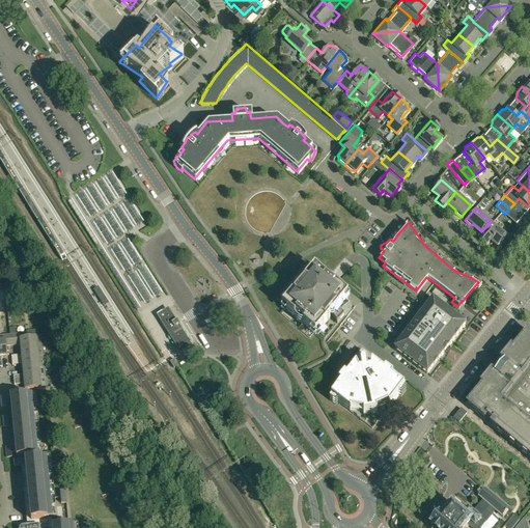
[(481,231),(477,237),(485,243),(489,239),(496,244),(505,234),(491,222),(481,231)]
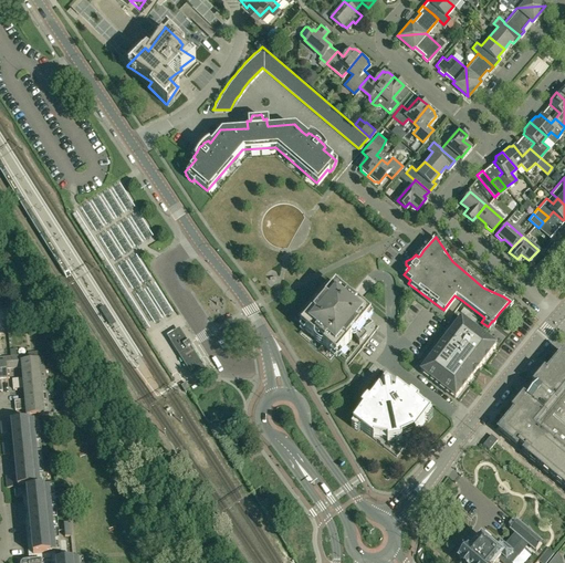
[(301,321),(300,322),(301,323),(334,352),(334,353),(353,333),(358,341),(366,332),(363,330),(358,325),(369,313),(367,312),(372,306),(361,298),(356,293),(352,290),(339,280),(336,284),(334,282),(332,284),(301,321)]
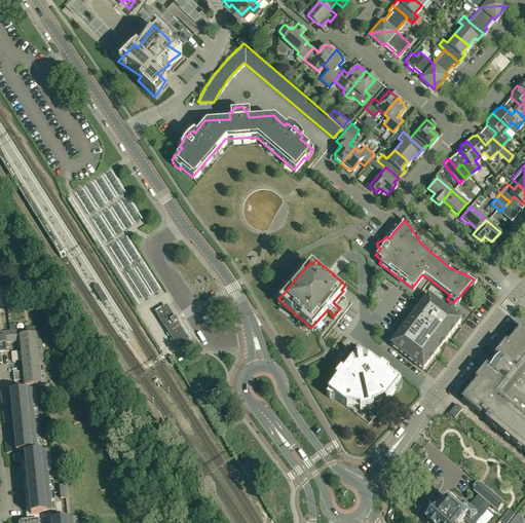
[(459,319),(427,293),(420,302),(416,307),(392,338),(389,343),(421,368),(422,366),(427,360),(428,360),(428,359),(430,356),(432,355),(438,347),(439,346),(441,347),(442,348),(444,345),(445,343),(443,340),(449,332),(450,331),(452,328),(452,329),(453,327),(459,319)]
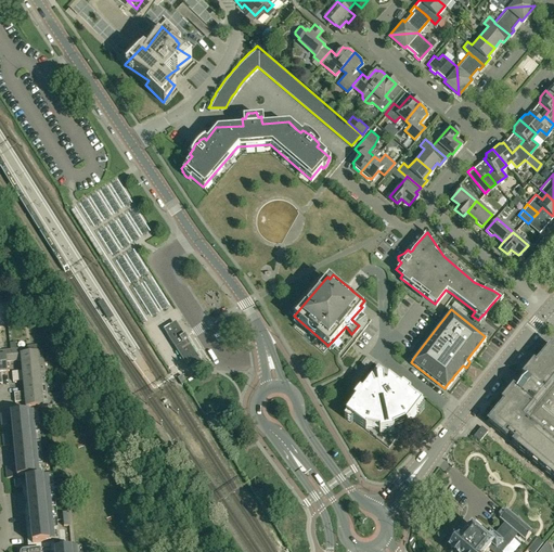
[(181,333),(172,319),(164,324),(167,330),(165,331),(170,339),(172,338),(184,356),(192,351),(183,337),(187,335),(183,331),(181,333)]
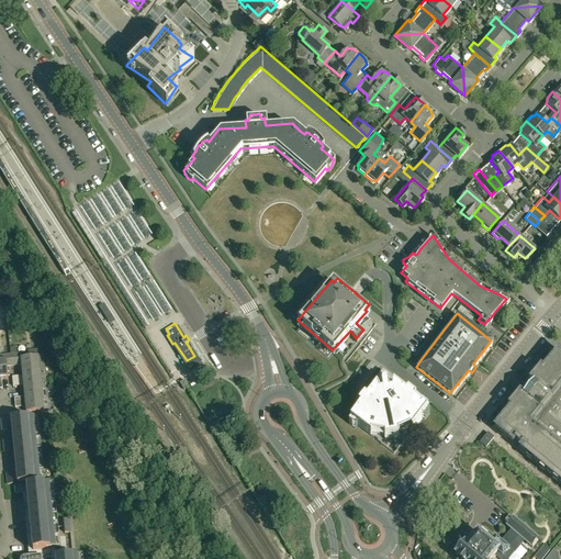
[(9,351),(10,364),(20,362),(21,367),(43,365),(42,355),(37,355),(36,346),(26,347),(27,350),(9,351)]
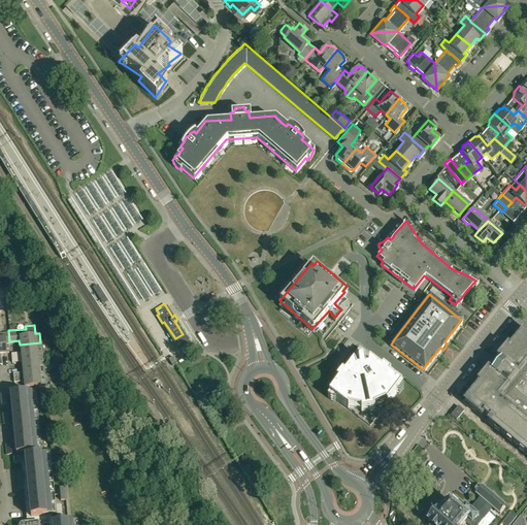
[(526,331),(524,329),(518,337),(511,346),(506,342),(495,356),(499,360),(495,365),(491,370),(487,366),(475,380),(480,383),(472,392),(466,399),(468,401),(481,413),(487,418),(486,420),(526,454),(526,331)]
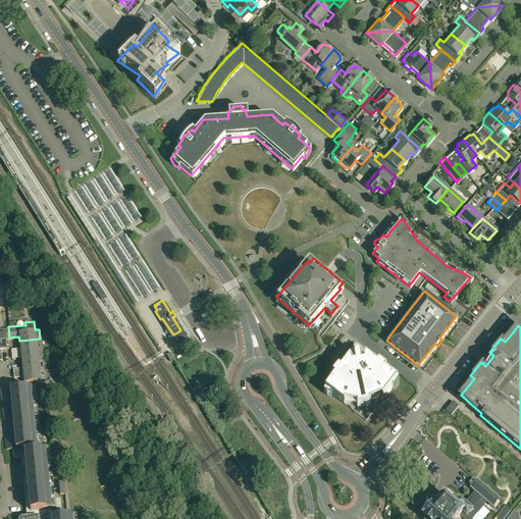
[(9,338),(8,326),(0,327),(0,358),(1,358),(0,349),(6,348),(5,338),(9,338)]
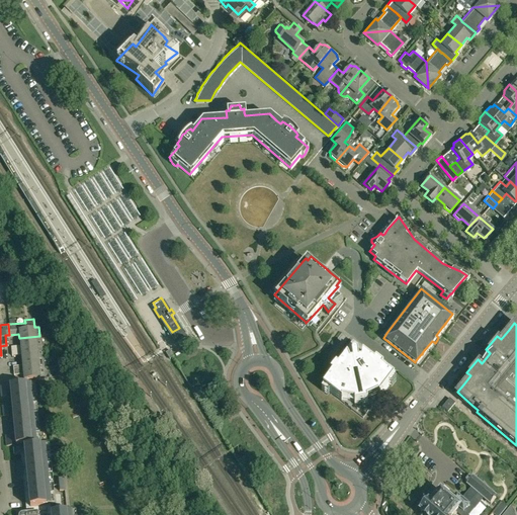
[(40,346),(39,336),(19,338),(19,344),(10,344),(10,349),(40,346)]
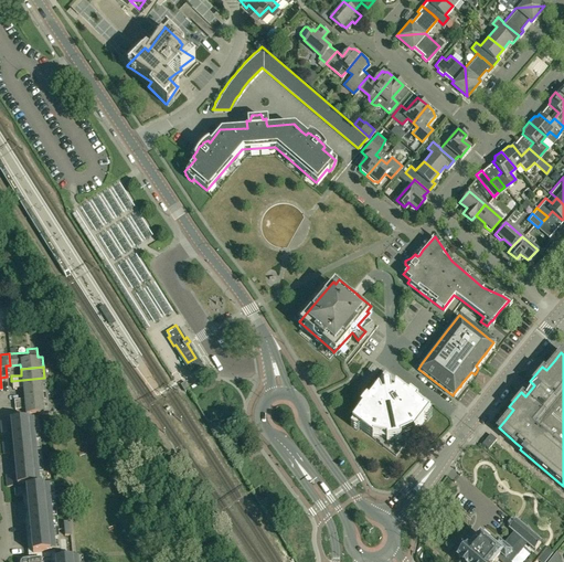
[(351,420),(371,435),(394,453),(428,410),(415,400),(416,398),(408,391),(407,393),(400,388),(397,385),(389,379),(384,375),(382,379),(368,399),(365,396),(362,401),(359,404),(361,406),(351,420)]
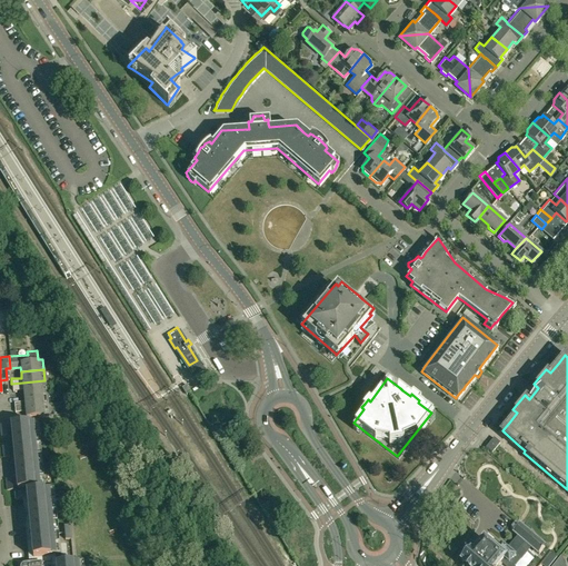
[(45,380),(11,384),(12,388),(22,387),(23,394),(46,391),(45,380)]
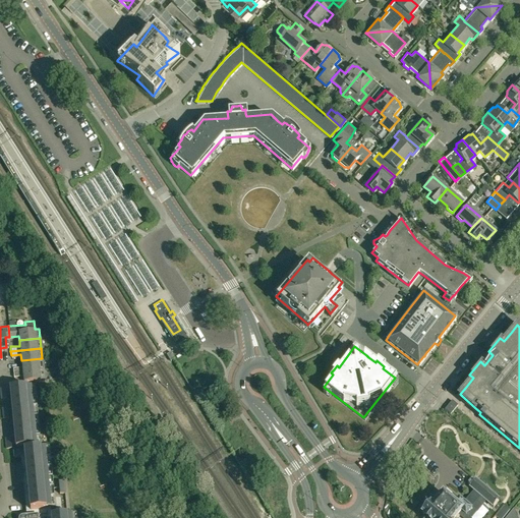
[(170,349),(166,352),(169,358),(172,357),(174,356),(170,349)]
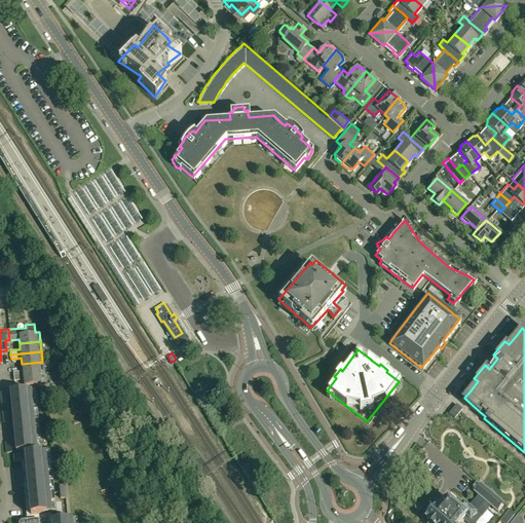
[(42,362),(22,364),(22,369),(12,370),(12,374),(43,371),(42,362)]
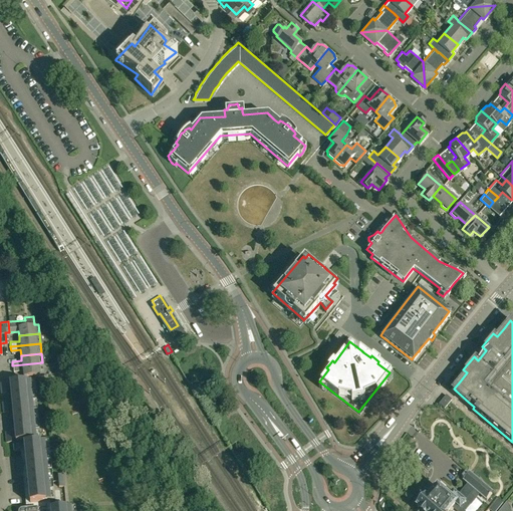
[(42,362),(12,365),(13,369),(22,368),(22,374),(43,373),(42,362)]
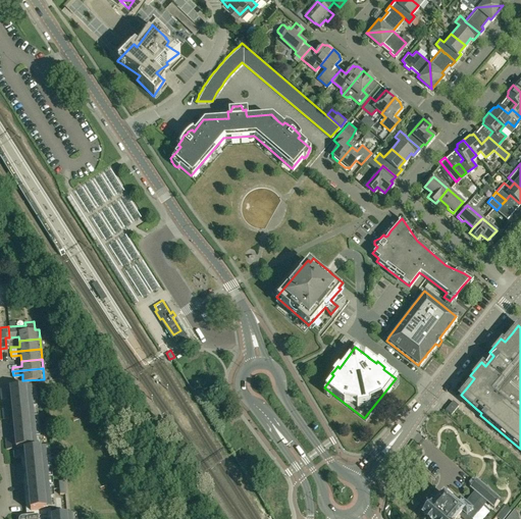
[(9,385),(11,406),(32,404),(30,383),(9,385)]
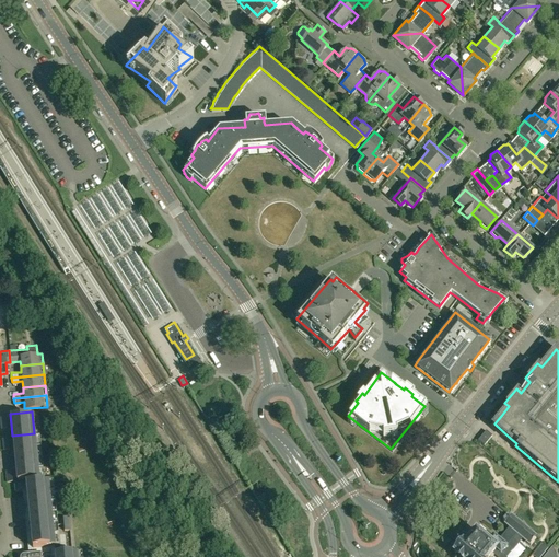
[(490,433),(485,428),(476,438),(482,442),(490,433)]
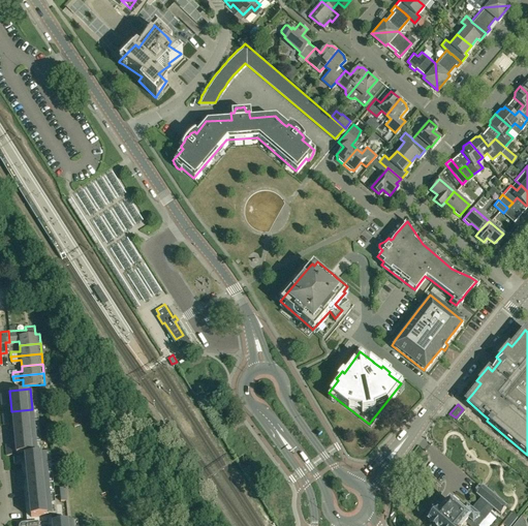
[(11,411),(13,431),(16,452),(36,450),(32,409),(11,411)]
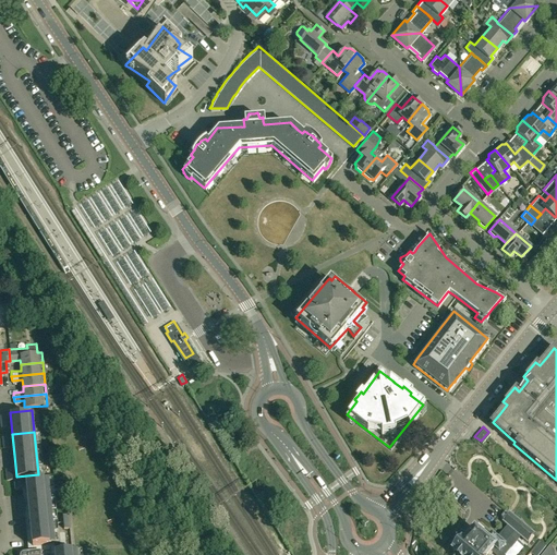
[(38,554),(49,553),(48,543),(53,543),(47,478),(25,480),(32,551),(23,552),(22,552),(21,552),(21,553),(20,553),(20,554),(19,554),(38,554)]
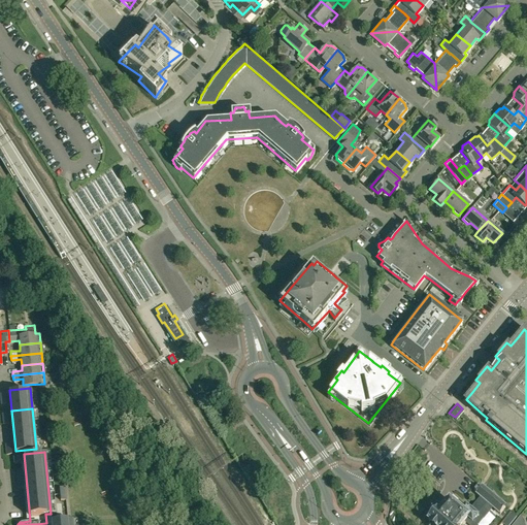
[(503,502),(482,484),(475,491),(497,510),(503,502)]
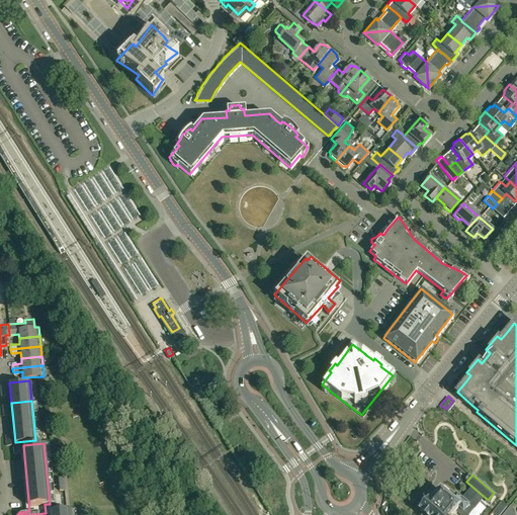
[(469,486),(461,497),(455,492),(451,495),(447,492),(445,495),(439,489),(431,499),(429,501),(427,500),(425,502),(423,500),(419,505),(421,507),(419,509),(422,511),(419,514),(448,514),(453,509),(460,514),(465,514),(482,497),(469,486)]
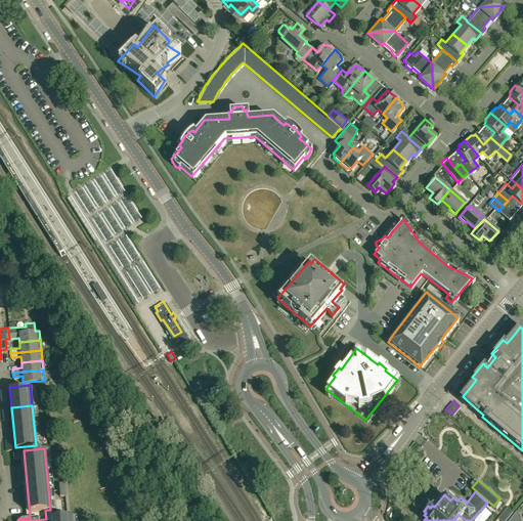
[(500,513),(497,516),(503,520),(512,510),(506,506),(500,513)]
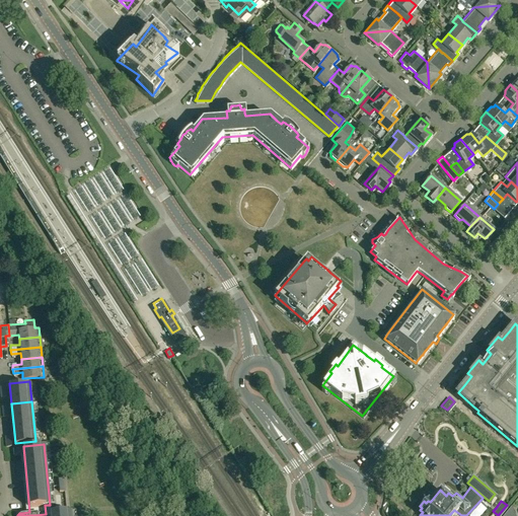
[(511,503),(500,515),(516,515),(512,505),(511,503)]
